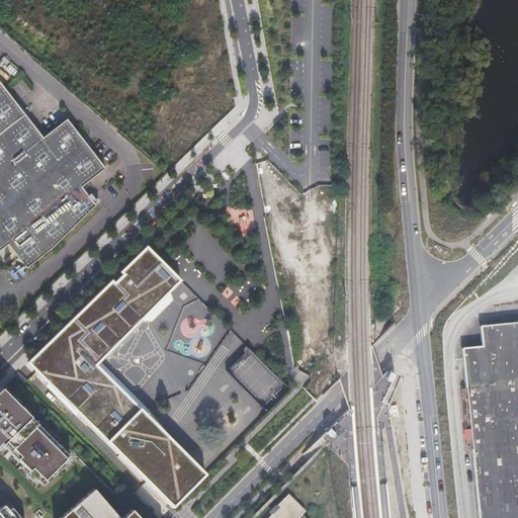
[(0,82),(0,250),(7,245),(26,266),(52,246),(95,202),(82,185),(105,167),(68,118),(44,137),(0,82)]
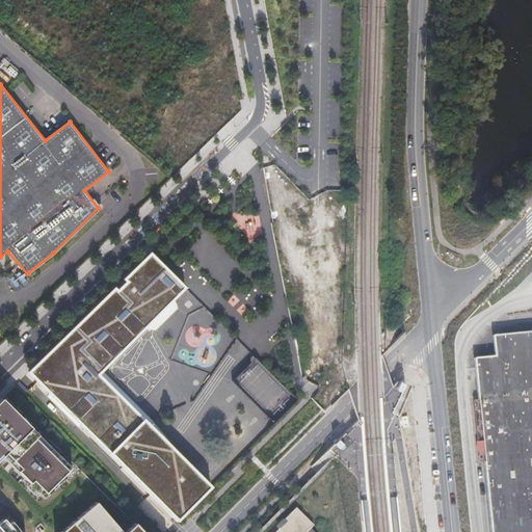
[(184,287),(149,253),(124,278),(126,281),(116,290),(113,288),(29,371),(176,519),(209,485),(147,423),(150,419),(101,369),(184,287)]
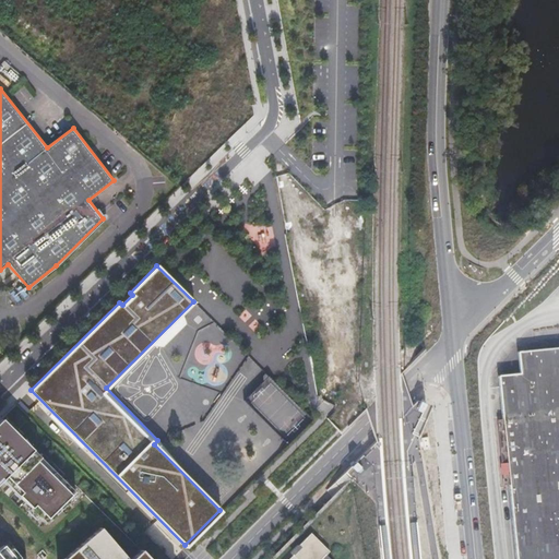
[(164,345),(183,325),(182,312),(151,344),(164,345)]
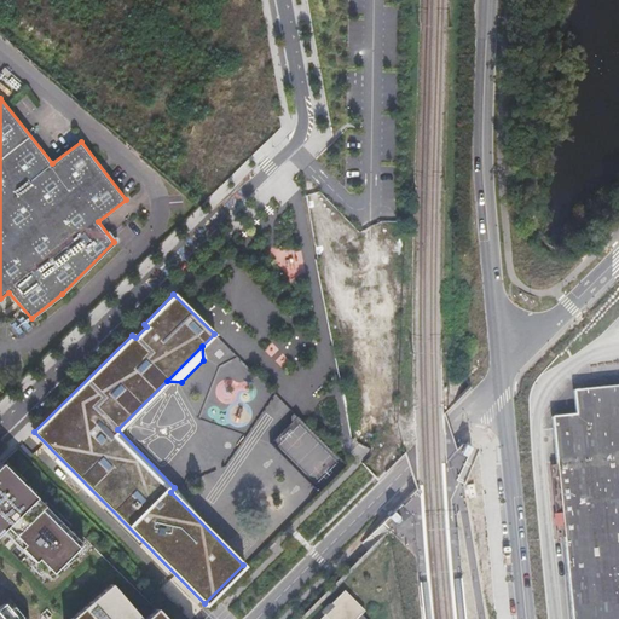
[(618,618),(618,389),(577,395),(579,417),(554,420),(573,618),(618,618)]
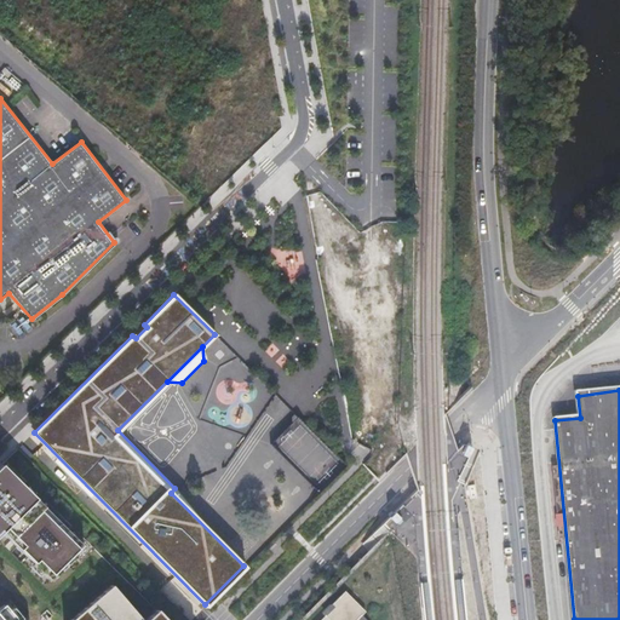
[(275,537),(319,489),(309,480),(320,478),(329,469),(299,471),(267,440),(268,459),(265,461),(269,492),(263,499),(264,509),(259,514),(262,516),(264,538),(275,537)]
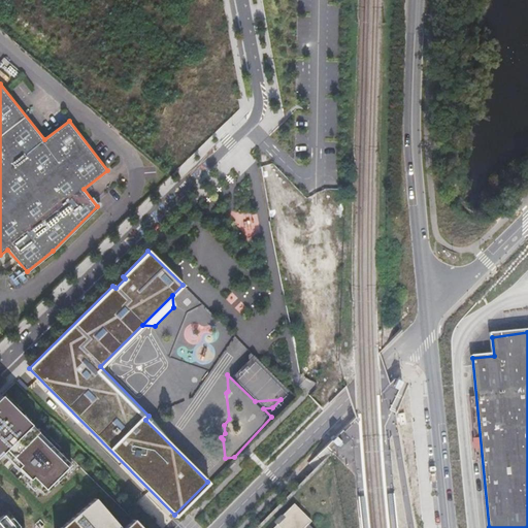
[(0,527),(14,527),(2,514),(0,515),(0,452),(1,452),(42,493),(71,464),(0,395),(0,394),(0,527)]
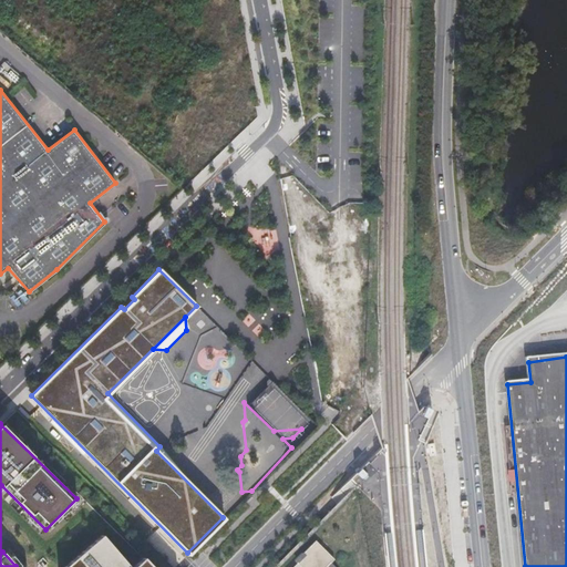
[(368,475),(363,470),(361,472),(358,474),(363,480),(366,477),(368,475)]
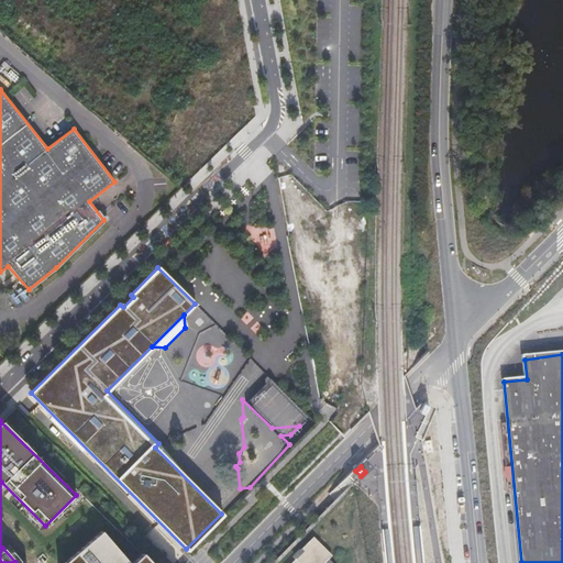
[(151,562),(141,551),(129,562),(100,529),(61,562),(151,562)]
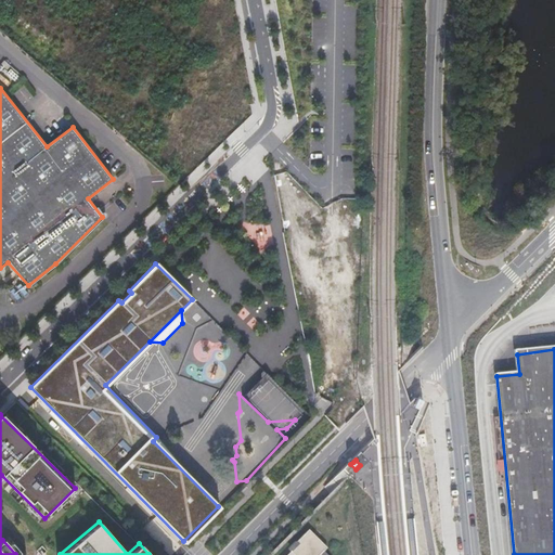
[(325,554),(323,553),(328,547),(311,529),(298,542),(300,544),(288,554),(325,554)]
